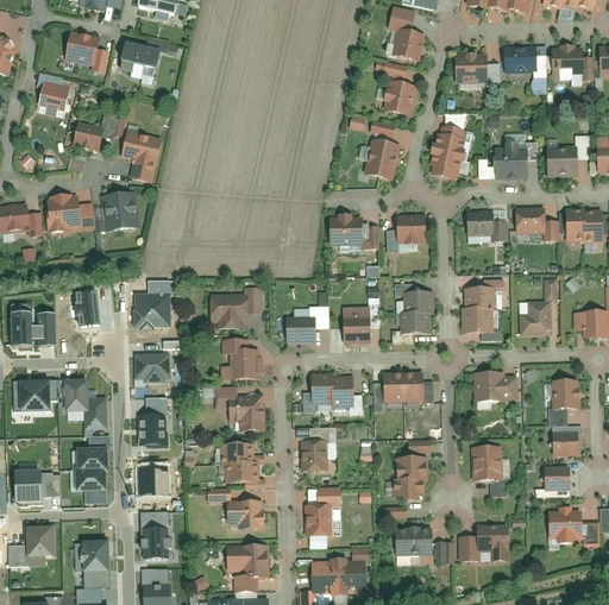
[(80,0),(79,5),(106,10),(107,0),(80,0)]
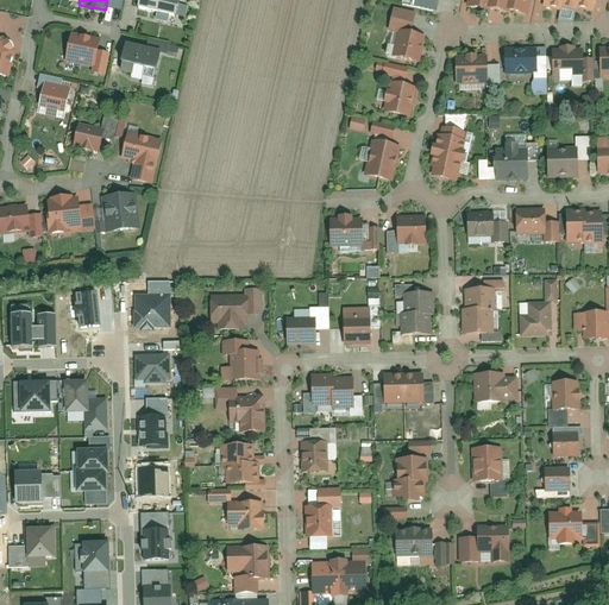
[(138,0),(137,6),(157,11),(155,17),(168,19),(169,14),(176,16),(180,0),(138,0)]
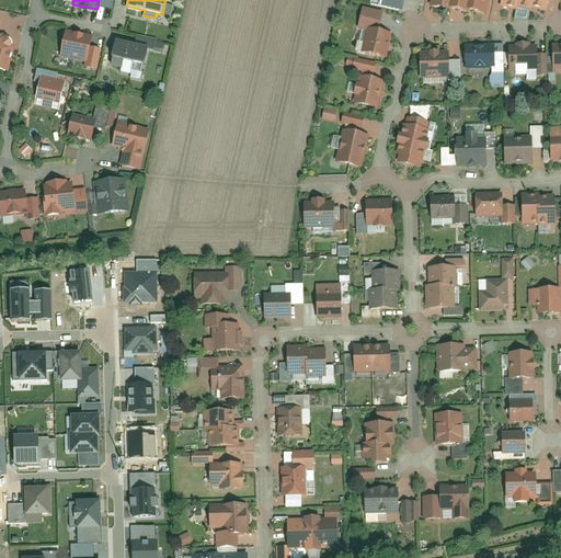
[(431,0),(430,7),(448,9),(449,0),(431,0)]
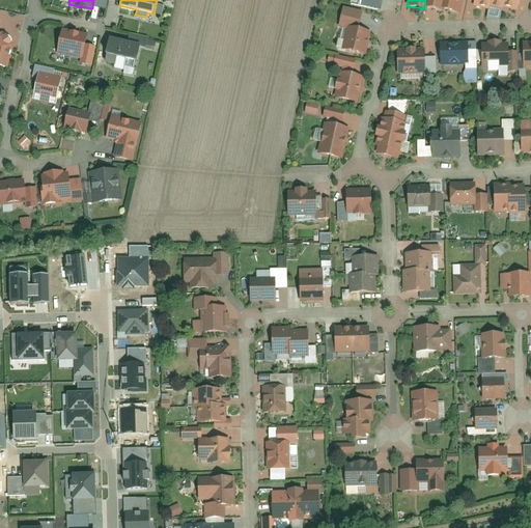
[(425,0),(424,8),(442,11),(443,0),(425,0)]
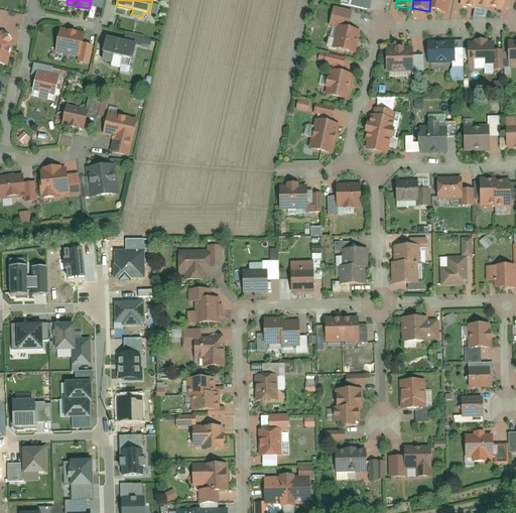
[(430,0),(429,11),(446,13),(448,0),(430,0)]
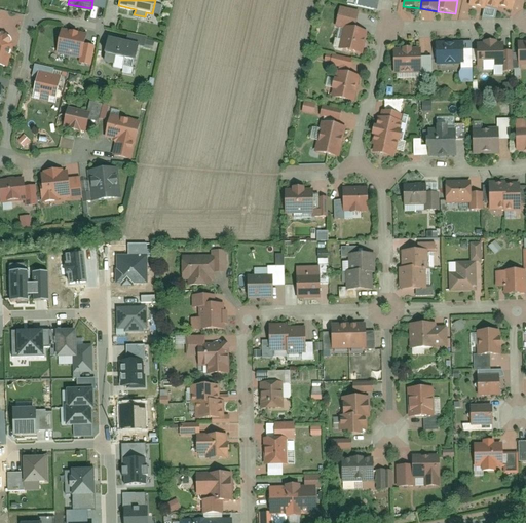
[(480,8),(481,0),(465,0),(464,6),(480,8)]
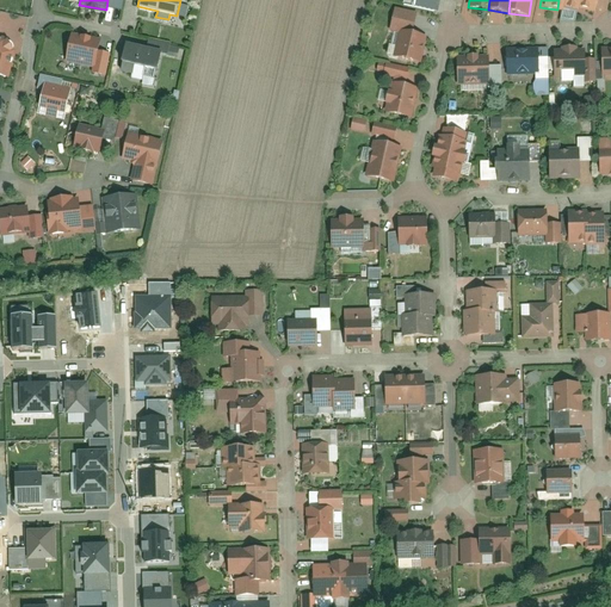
[(575,10),(576,0),(560,0),(559,7),(575,10)]
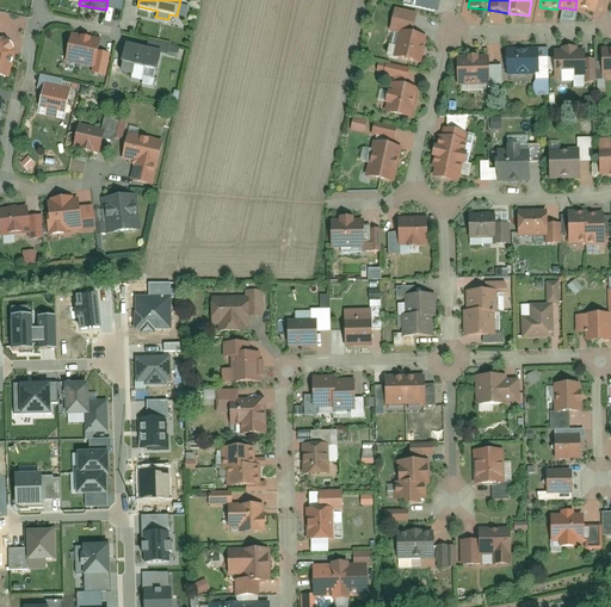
[(593,12),(596,0),(578,0),(576,8),(593,12)]
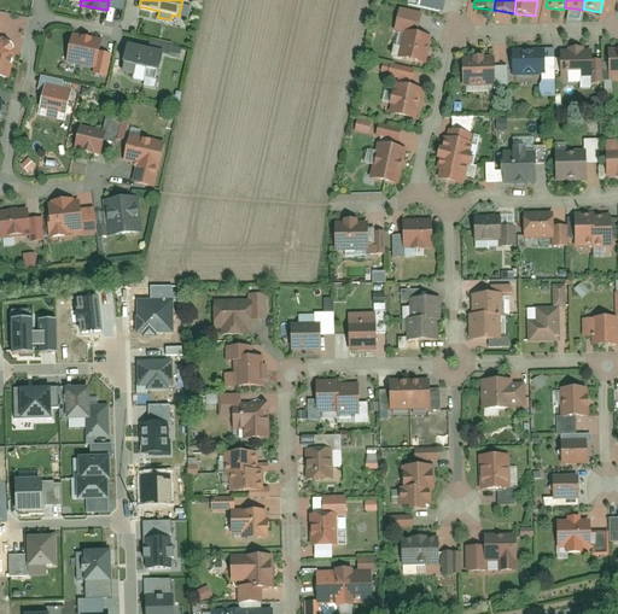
[(421,11),(400,6),(395,28),(406,30),(417,33),(421,11)]
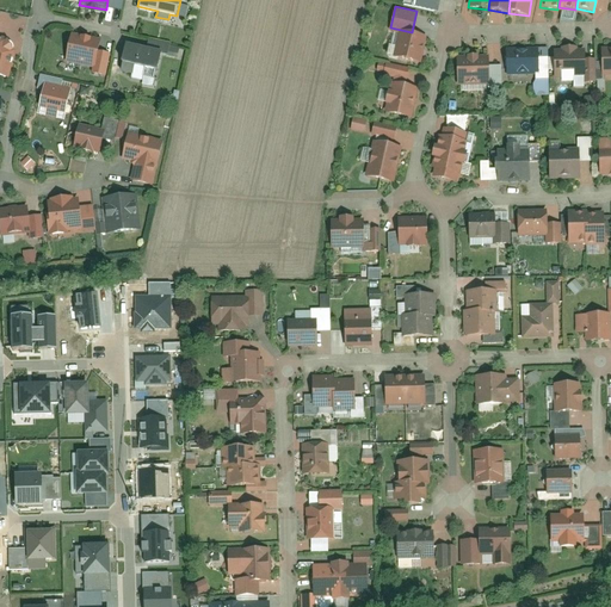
[(420,60),(426,35),(412,32),(401,30),(395,55),(420,60)]
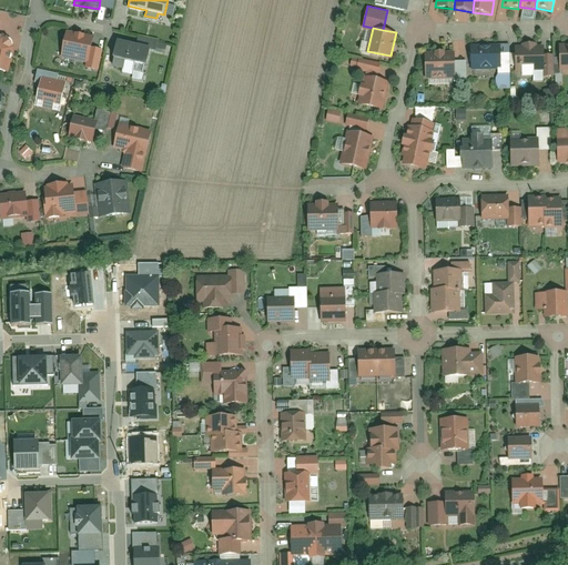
[(148,38),(117,32),(111,63),(142,69),(148,38)]
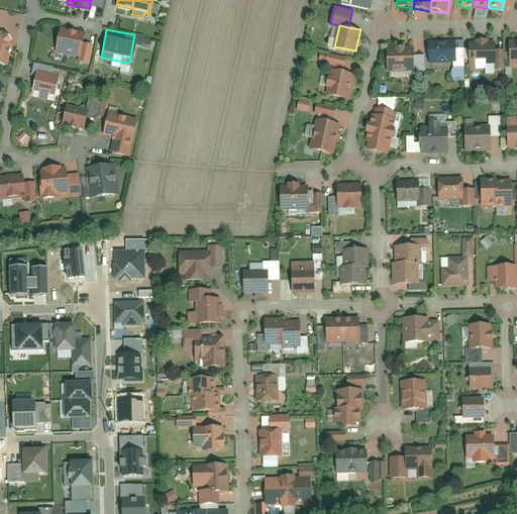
[(93,36),(62,30),(57,61),(87,66),(93,36)]
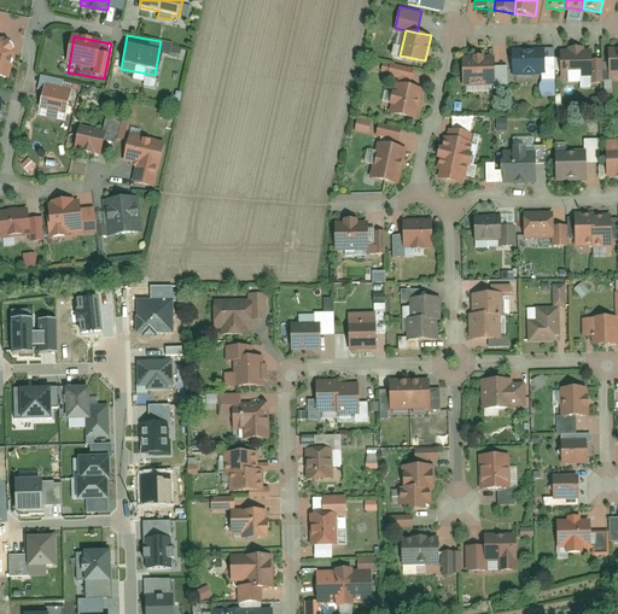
[(509,47),(511,75),(543,74),(542,47),(509,47)]
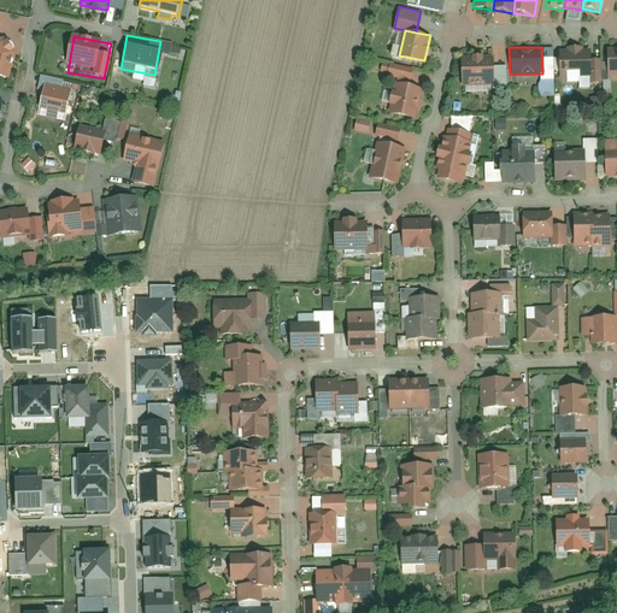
[(553,80),(552,47),(541,48),(542,80),(553,80)]
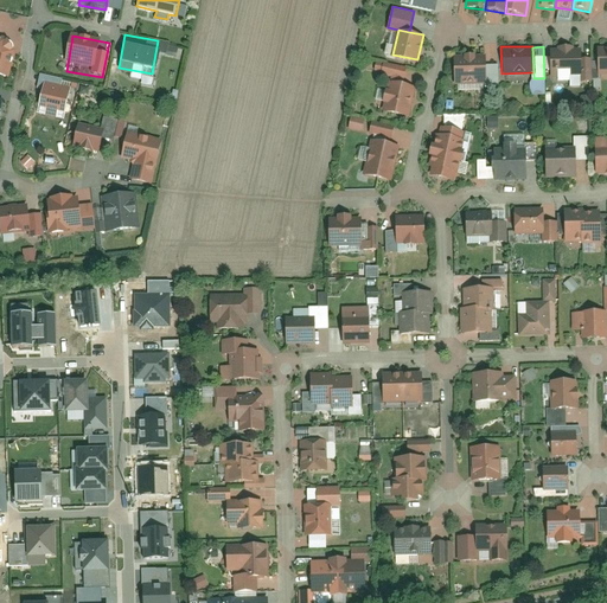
[(606,74),(606,46),(595,46),(595,75),(606,74)]
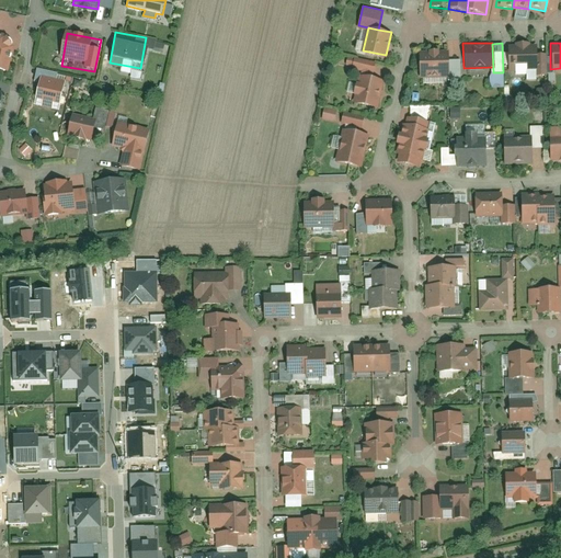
[(507,45),(507,72),(535,71),(535,45),(507,45)]
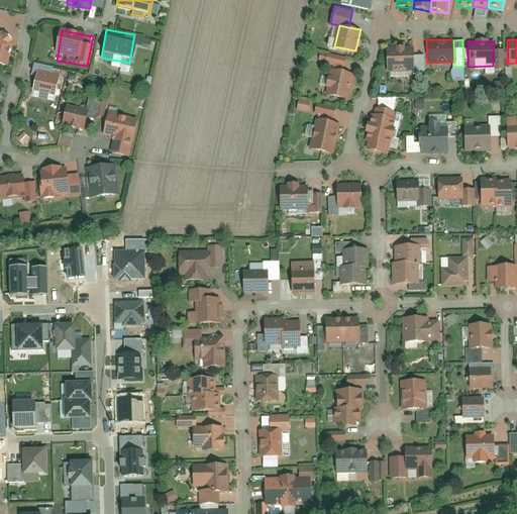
[(412,47),(386,47),(386,72),(413,71),(412,47)]
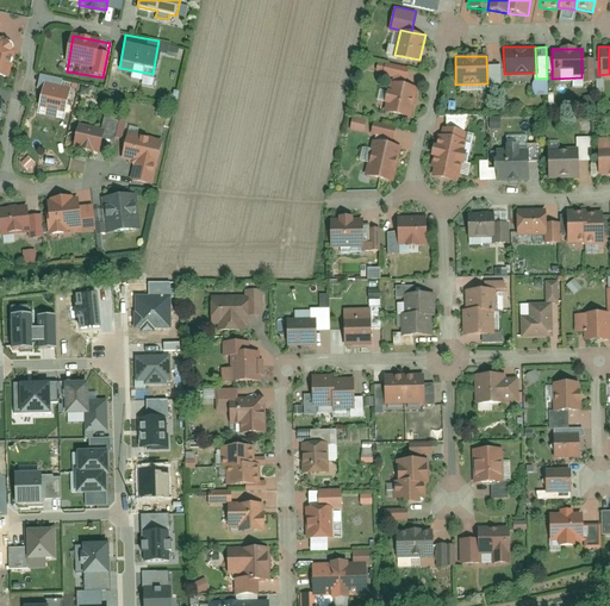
[(592,81),(592,58),(582,58),(582,81),(592,81)]
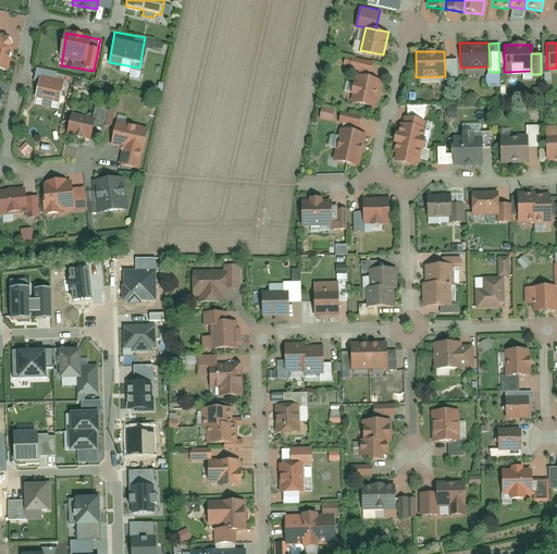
[(373,59),(354,54),(349,69),(357,70),(370,73),(373,59)]
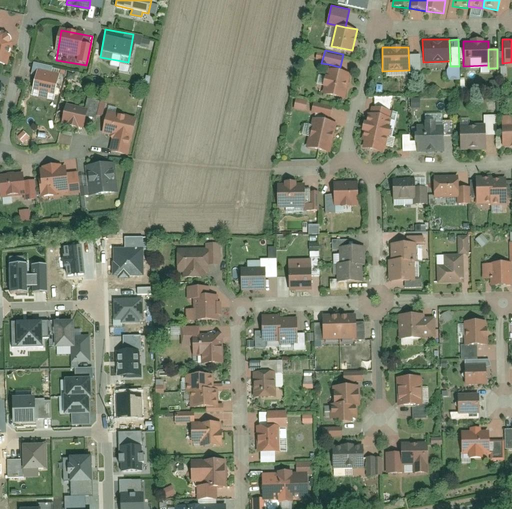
[(419,72),(418,54),(409,54),(409,72),(419,72)]
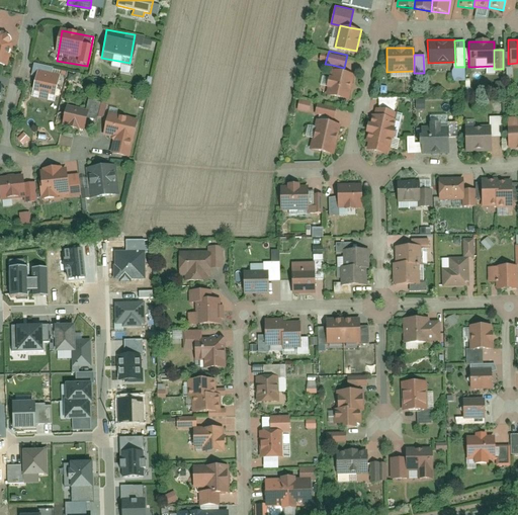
[(350,96),(356,71),(344,68),(332,65),(326,91),(350,96)]
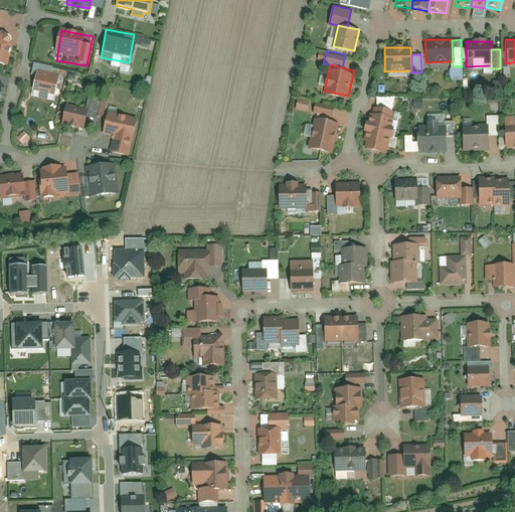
[(62,70),(34,65),(28,98),(56,103),(62,70)]
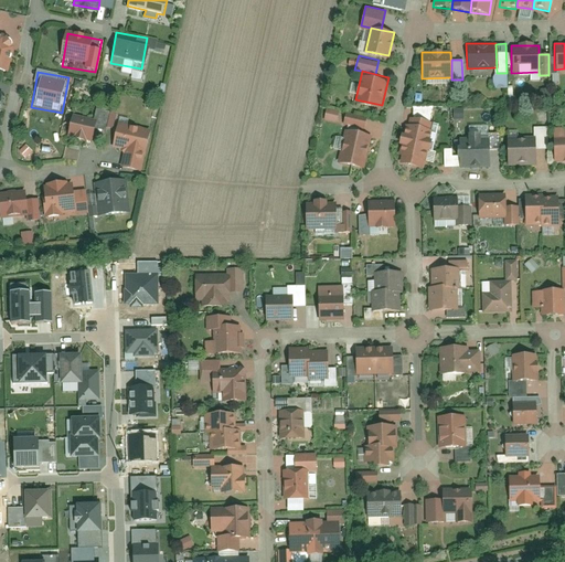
[(435,103),(414,103),(414,115),(432,118),(435,103)]
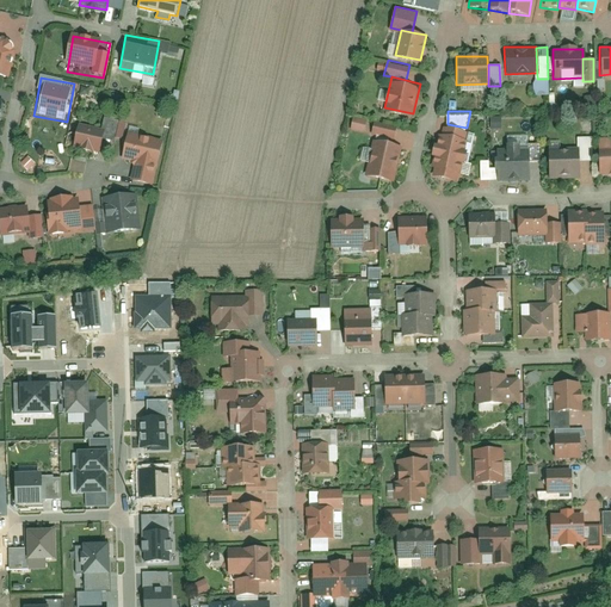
[(365,118),(352,116),(350,129),(362,131),(365,118)]
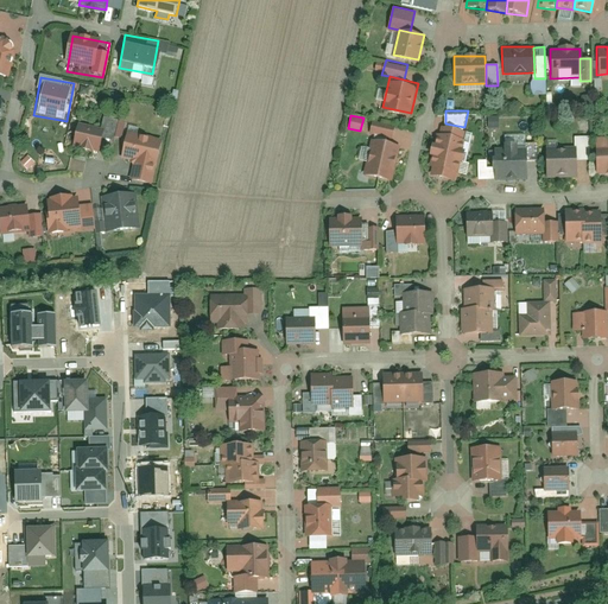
[(496,115),(486,115),(487,127),(498,126),(496,115)]
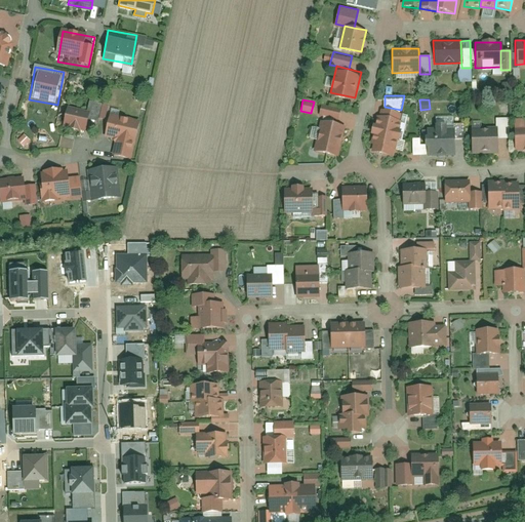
[(104,114),(106,104),(101,102),(97,112),(104,114)]
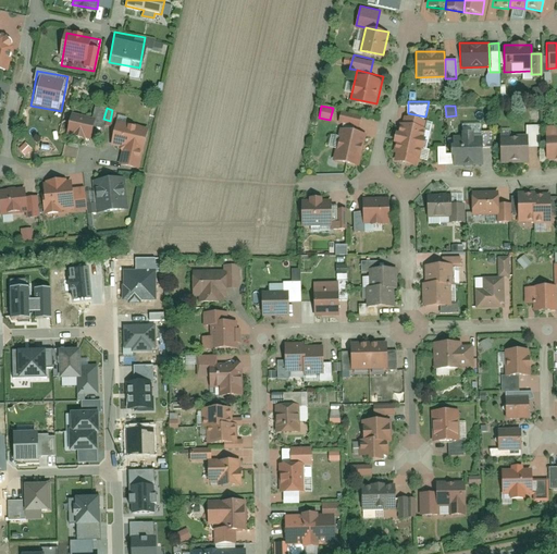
[(95,113),(70,109),(65,133),(90,137),(95,113)]
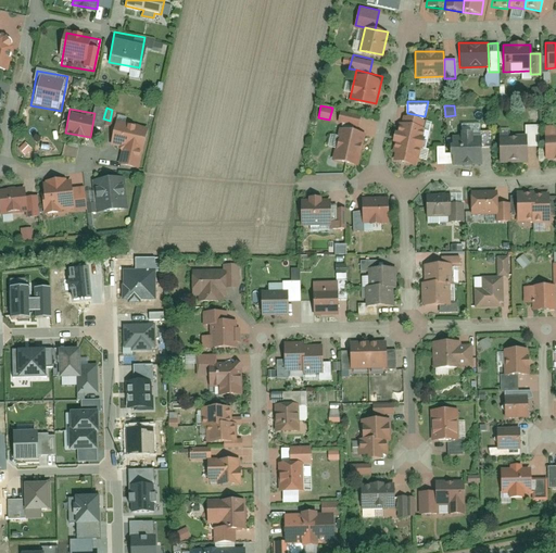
[(359,115),(340,110),(338,122),(357,126),(359,115)]
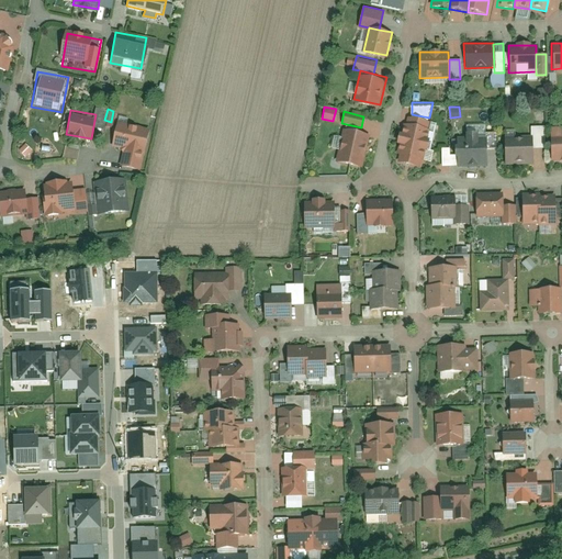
[(408,113),(398,159),(423,164),(431,118),(429,118),(412,114),(408,113)]
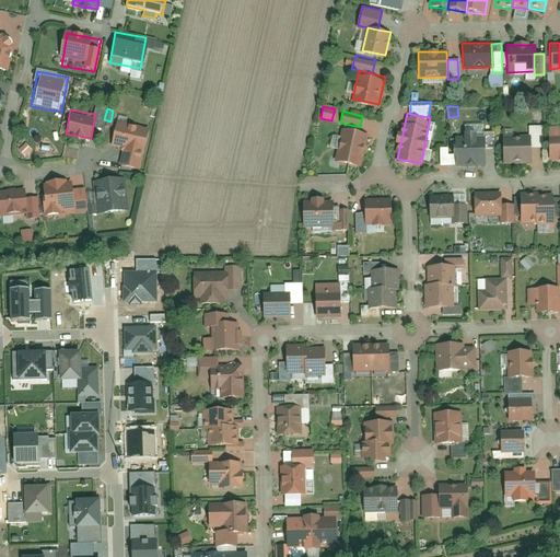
[(125,126),(113,124),(112,132),(114,136),(113,142),(125,144),(121,163),(140,166),(148,126),(126,122),(125,126)]
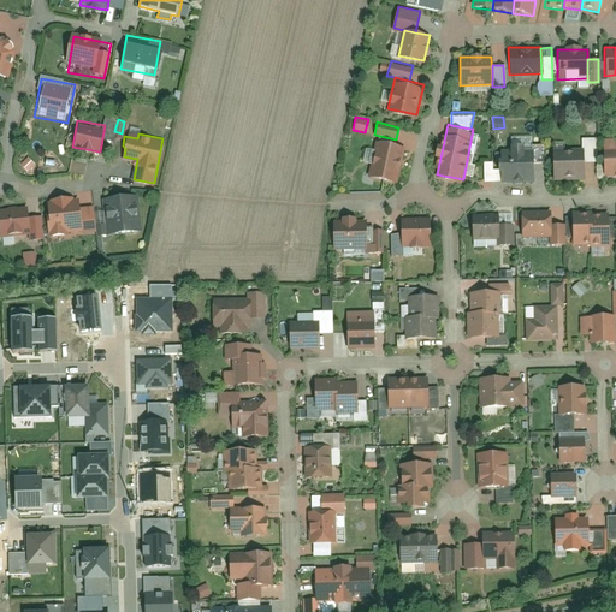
[(599,158),(599,135),(585,135),(585,144),(585,159),(599,158)]
